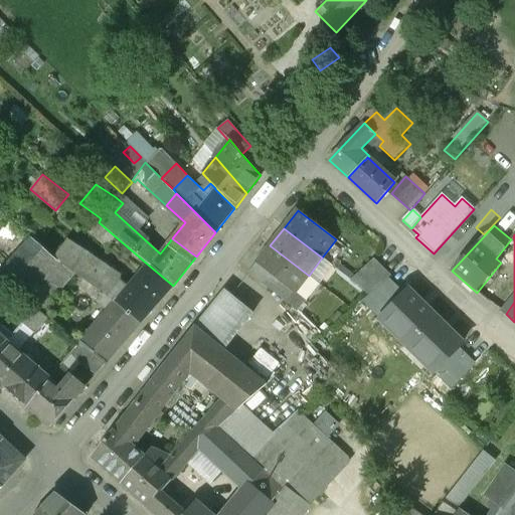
[(54,258),(31,239),(5,268),(0,263),(0,281),(4,285),(15,293),(35,309),(38,311),(72,272),(54,258)]
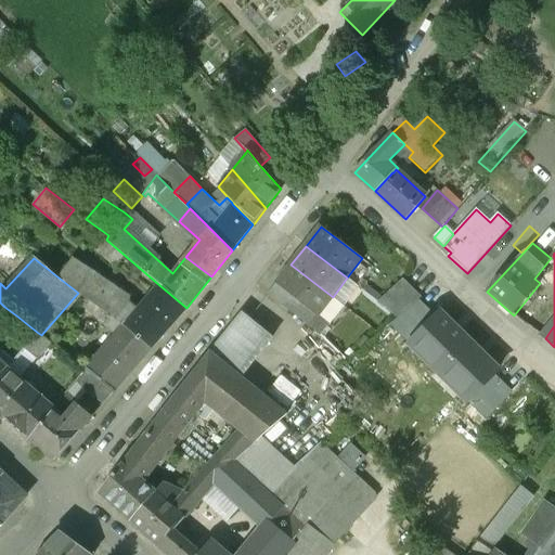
[(127,302),(72,260),(59,278),(110,318),(113,319),(126,305),(127,302)]
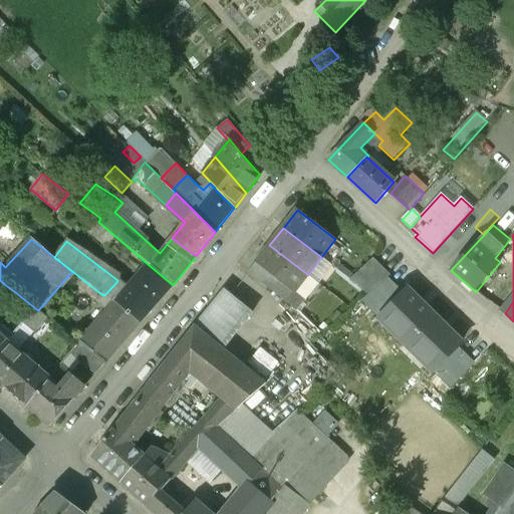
[(308,275),(269,245),(255,263),(285,286),(294,293),(308,275)]
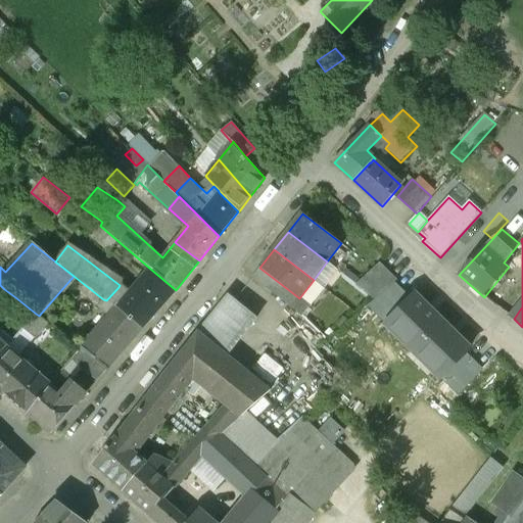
[(355,284),(366,292),(389,272),(380,263),(355,284)]
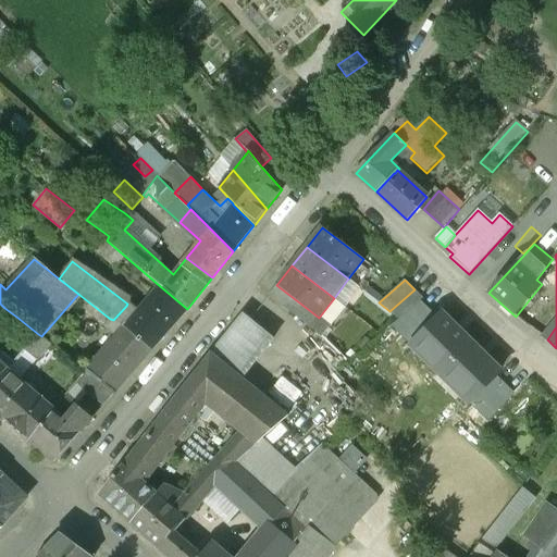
[(160,286),(136,313),(126,306),(113,320),(151,350),(187,309),(160,286)]
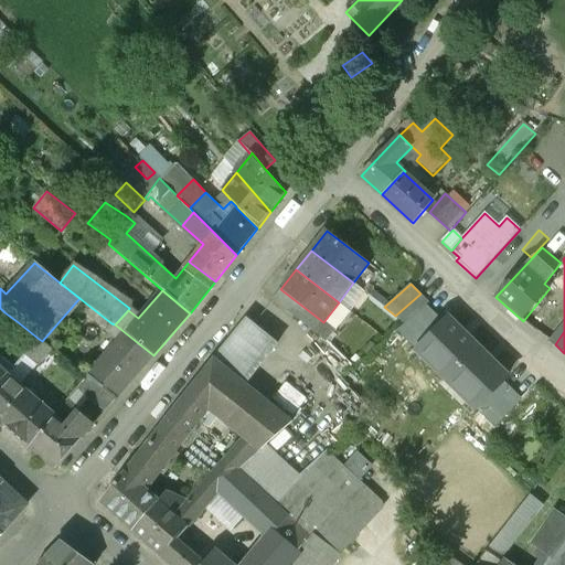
[(420,294),(395,316),(405,323),(426,306),(429,302),(420,294)]
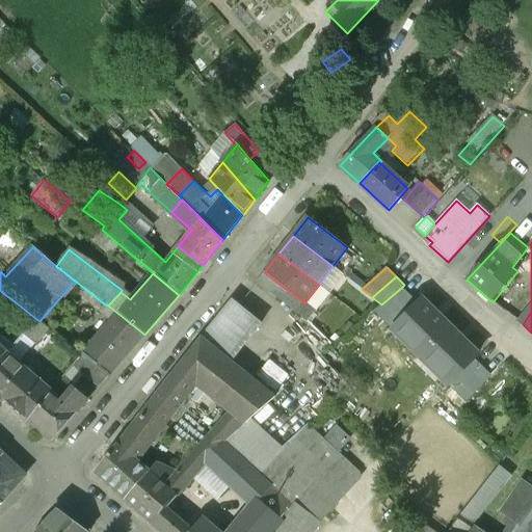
[(374,312),(392,330),(418,304),(401,288),(381,304),(374,312)]
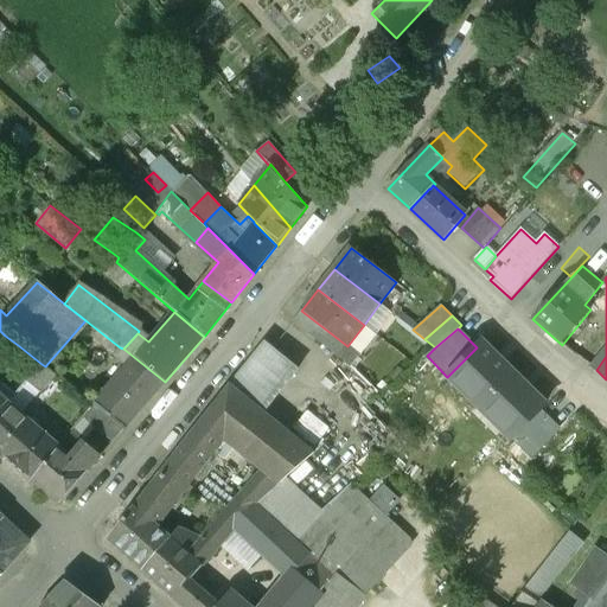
[(0,365),(0,366),(18,345),(5,336),(0,340),(0,365)]
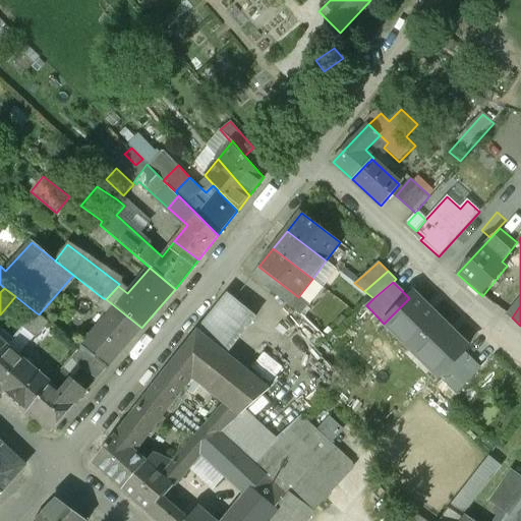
[(309,305),(298,297),(289,290),(282,300),(301,315),(309,305)]
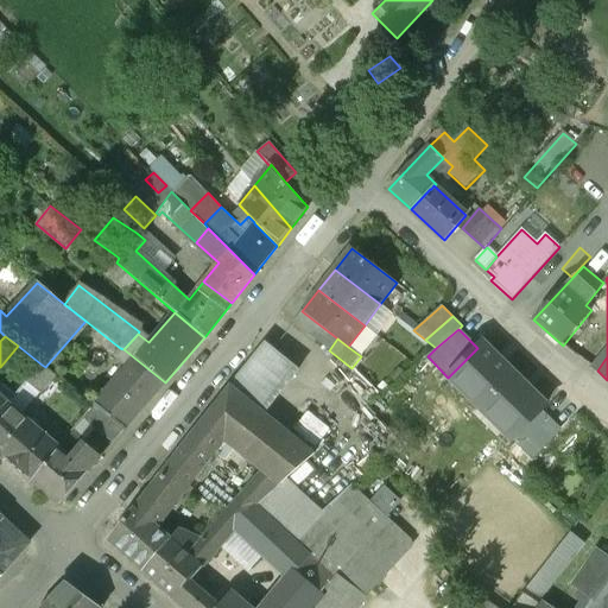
[(481,409),(513,374),(482,343),(477,348),(448,378),(481,409)]
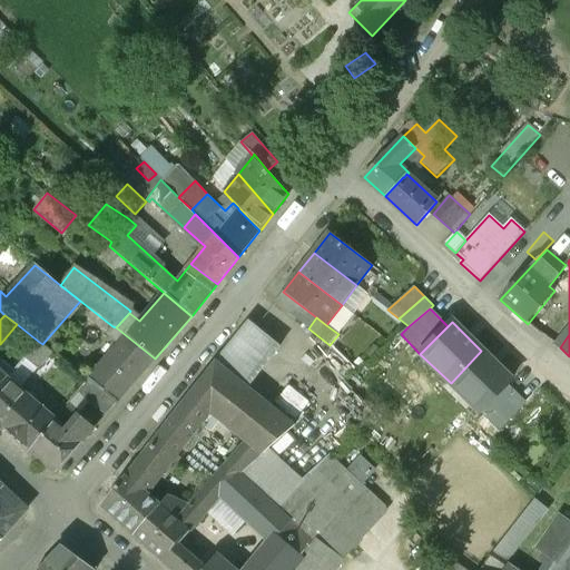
[(116,327),(112,326),(106,333),(118,344),(87,380),(88,381),(116,403),(155,359),(116,327)]
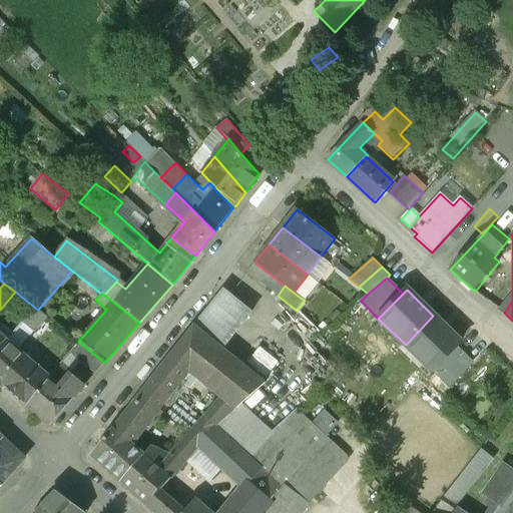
[(217,297),(194,326),(216,343),(239,314),(217,297)]
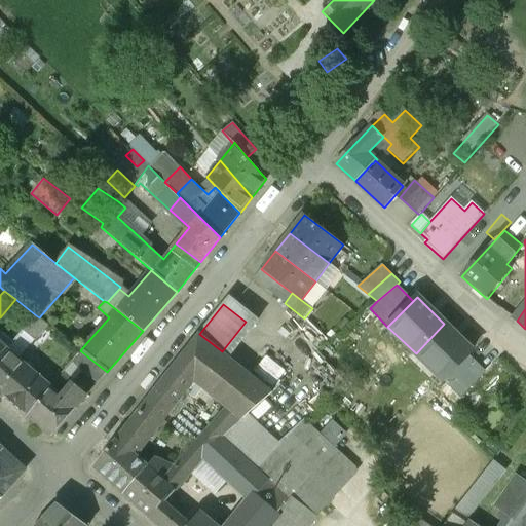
[(39,317),(36,315),(6,350),(16,359),(32,340),(36,343),(39,340),(36,337),(46,324),(39,317)]
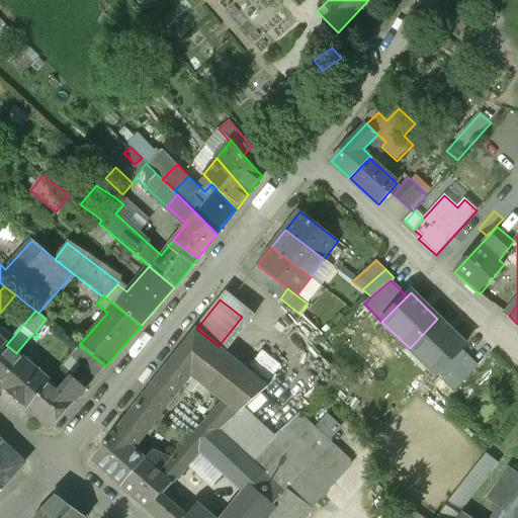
[(464,345),(437,319),(410,348),(436,374),(460,349),(464,345)]
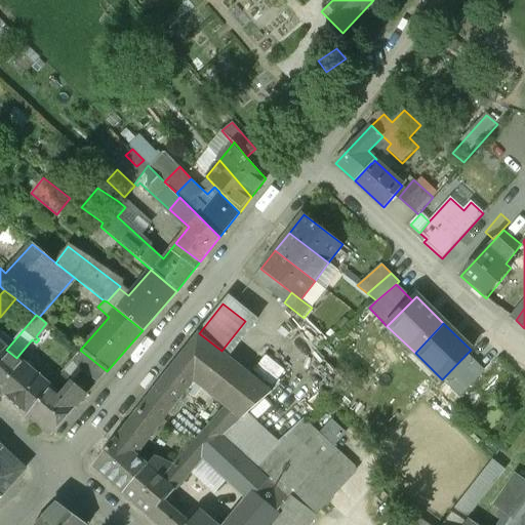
[(199,333),(125,427),(147,443),(194,384),(228,408),(198,439),(211,445),(223,436),(242,418),(272,393),(221,351),(199,333)]
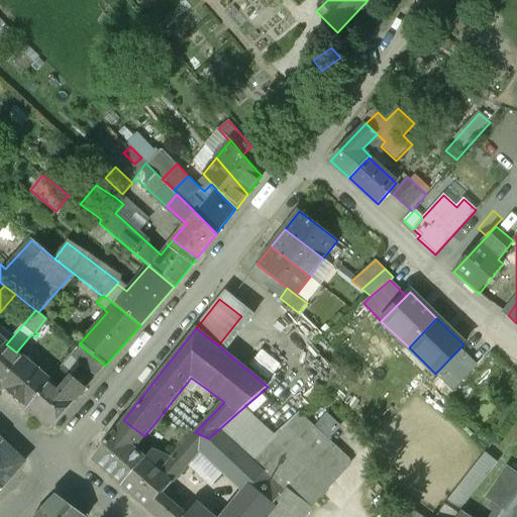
[(16,352),(6,344),(0,350),(0,385),(26,408),(49,381),(16,352)]
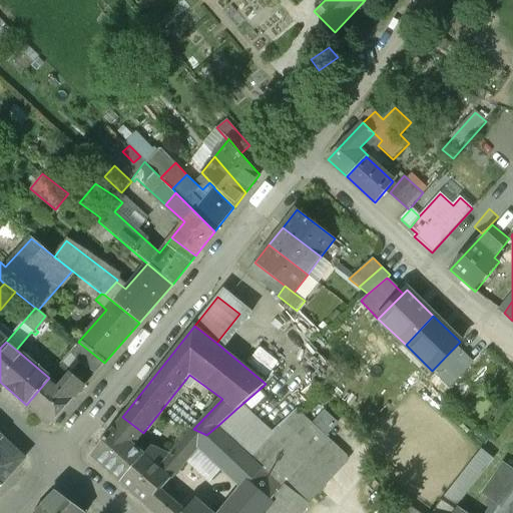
[(94,375),(104,363),(79,343),(68,356),(94,375)]
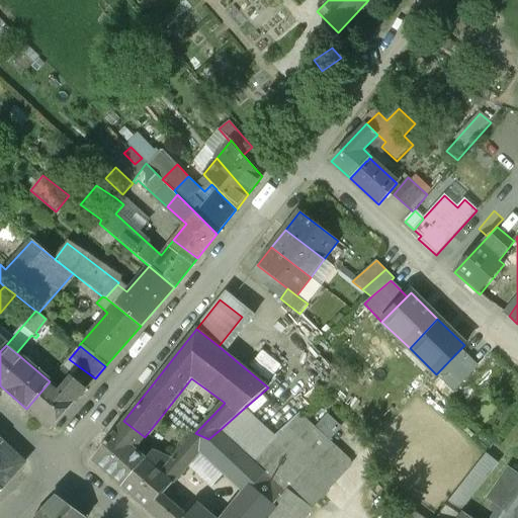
[(460,349),(436,374),(452,390),(477,365),(460,349)]
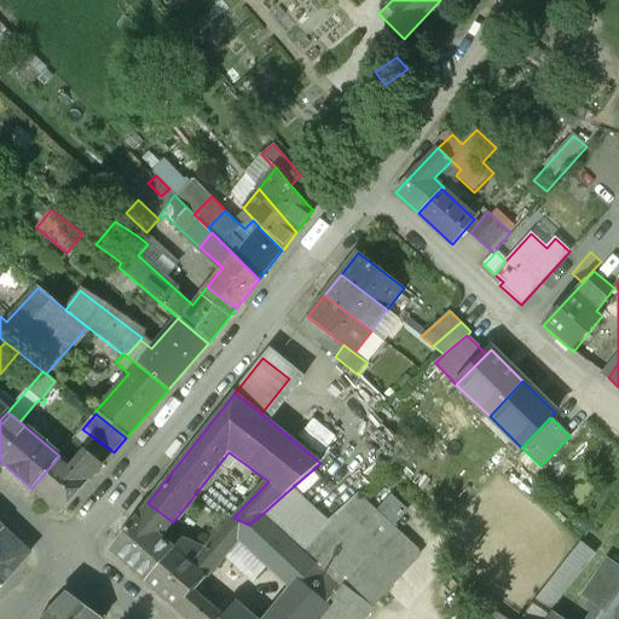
[(79,453),(69,464),(59,456),(32,489),(50,504),(69,504),(94,473),(85,464),(88,461),(79,453)]
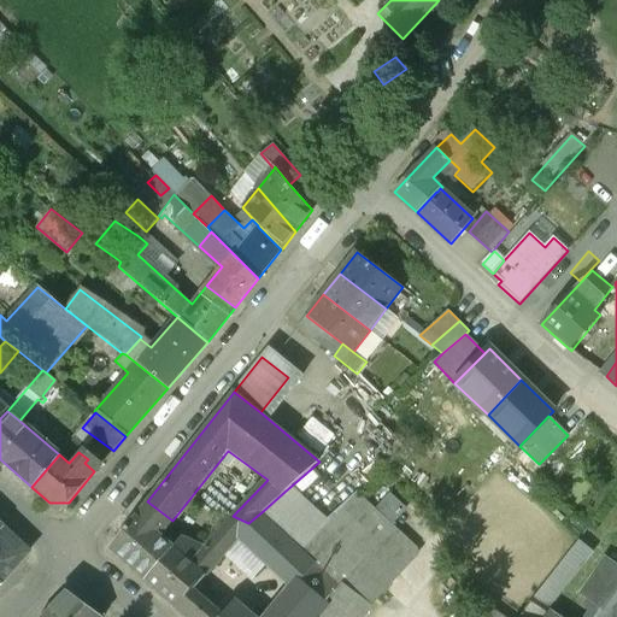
[(319,527),(358,495),(323,458),(319,462),(285,492),(319,527)]
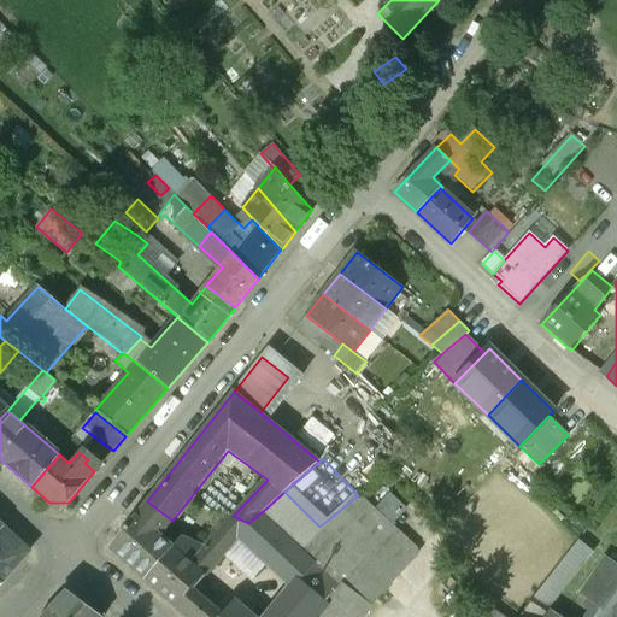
[(319,527),(285,492),(262,512),(285,542),(312,564),(341,587),(357,568),(319,527)]
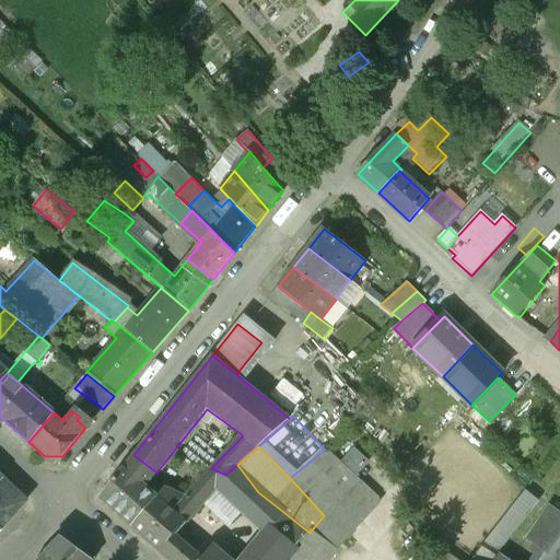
[(377,502),(325,450),(290,478),(324,515),(347,538),(377,502)]
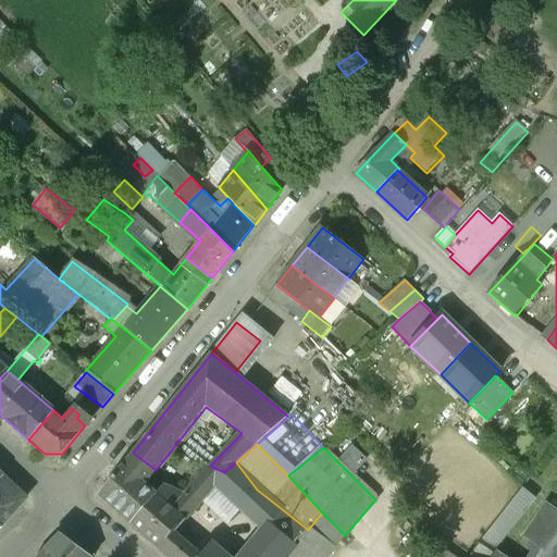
[(353,448),(338,462),(355,479),(369,465),(353,448)]
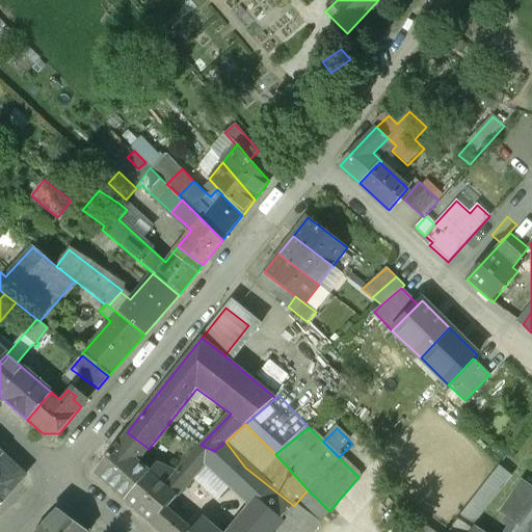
[(127,432),(95,474),(125,500),(149,472),(138,463),(149,449),(127,432)]
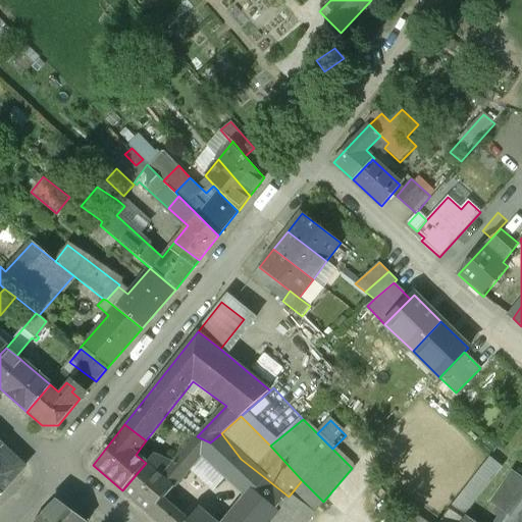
[(221,433),(210,442),(197,436),(171,463),(160,476),(173,487),(202,454),(250,494),(264,477),(241,459),(221,433)]
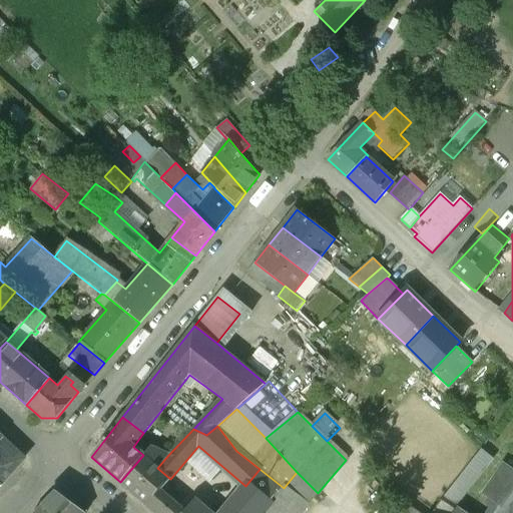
[(0,443),(0,483),(1,484),(24,459),(4,440),(0,443)]
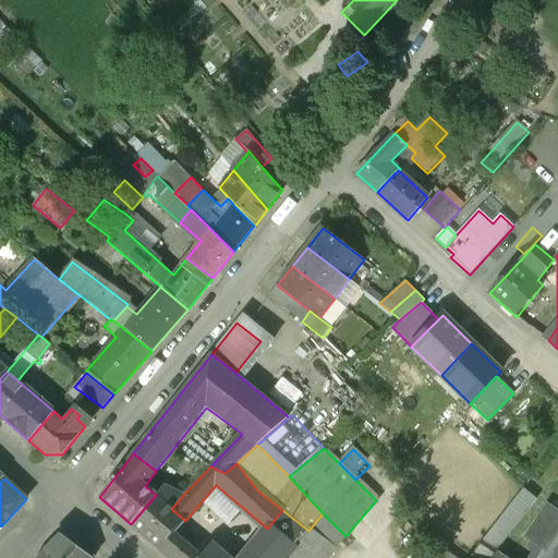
[(162,487),(156,496),(171,509),(183,495),(162,487)]
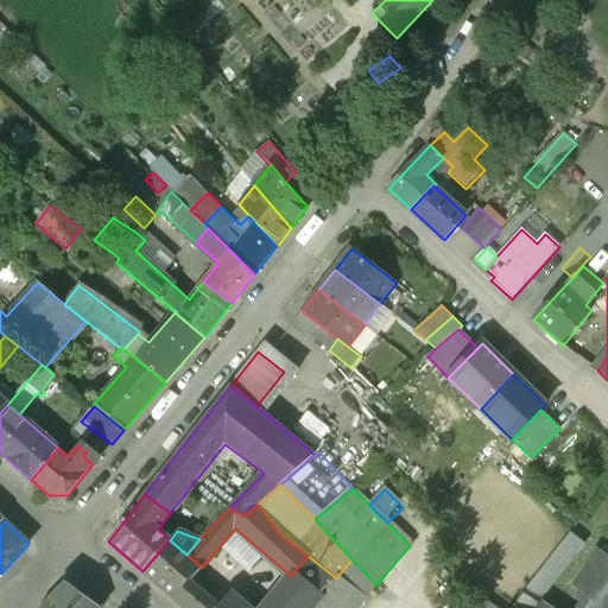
[(586,607),(607,577),(607,561),(596,553),(595,555),(583,546),(584,544),(569,533),(511,607),(586,607)]
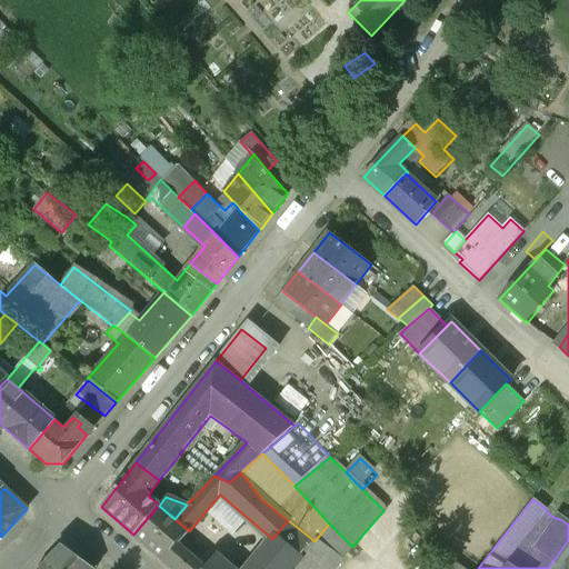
[(159,506),(159,505),(133,535),(172,568),(203,568),(177,546),(189,531),(175,519),(159,506)]
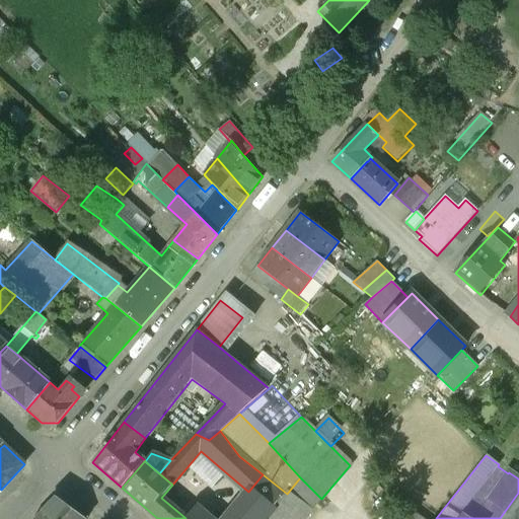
[(248,492),(226,518),(210,518),(199,509),(190,518),(266,518),(287,494),(263,474),(248,492)]
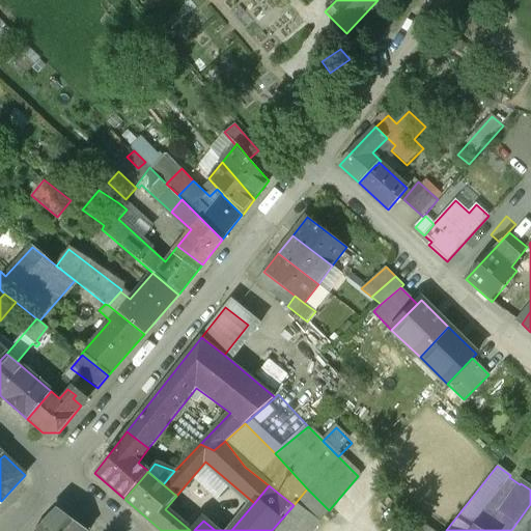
[(530,530),(530,504),(511,530),(530,530)]
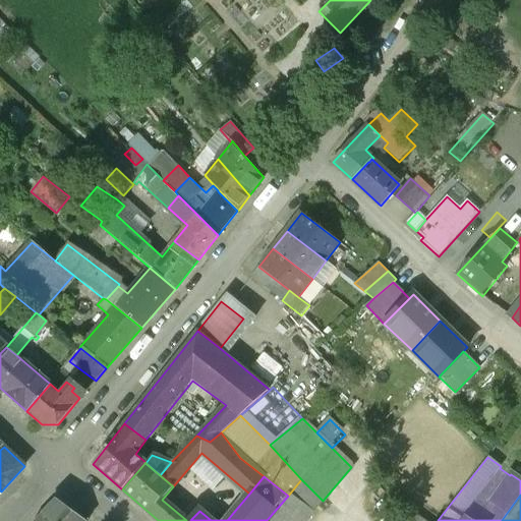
[(85,520),(60,502),(54,502),(36,520),(85,520)]
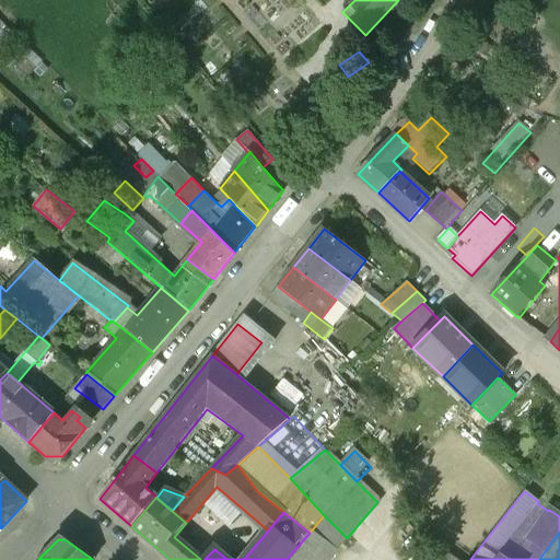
[(451,559),(436,550),(429,559),(451,559)]
